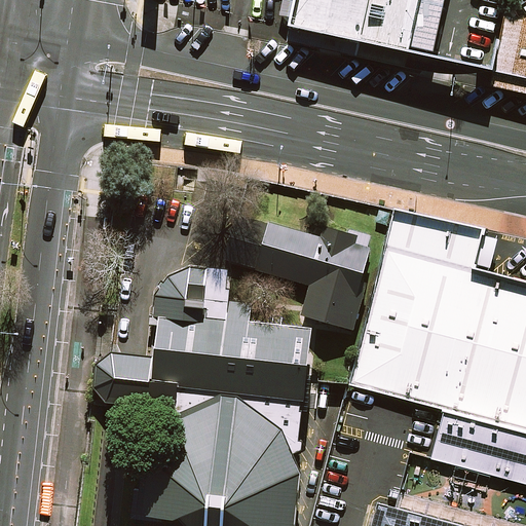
[(294,0),(289,27),(411,52),(421,0),(294,0)]
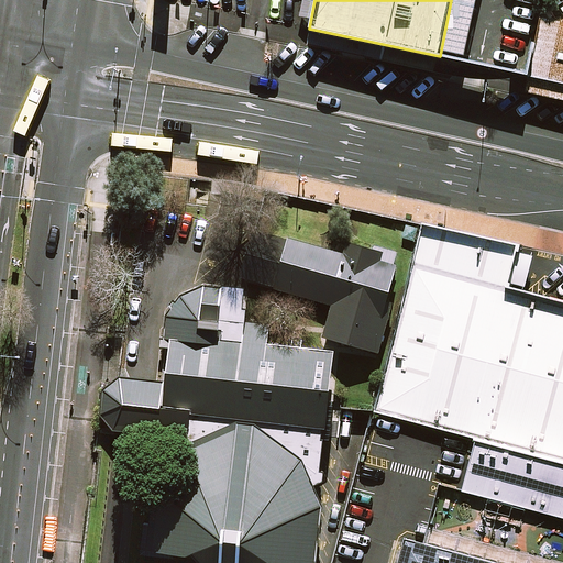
[(562,81),(562,20),(560,23),(541,20),(529,74),(562,81)]
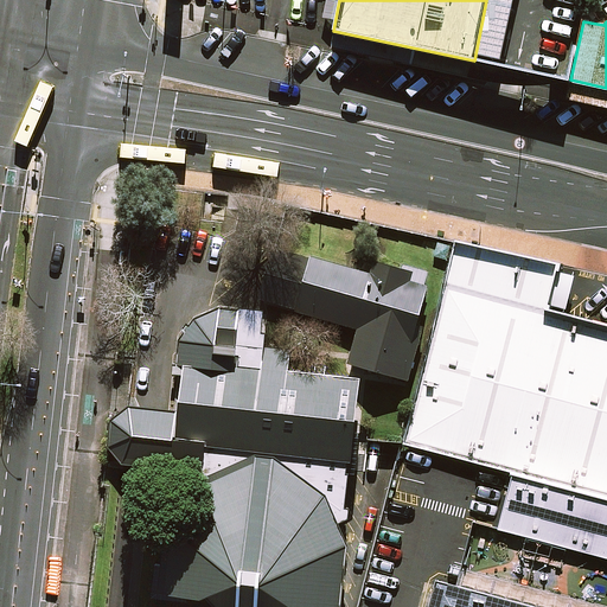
[(557,266),(458,244),(409,446),(512,472),(606,496),(606,328),(545,313),(557,266)]
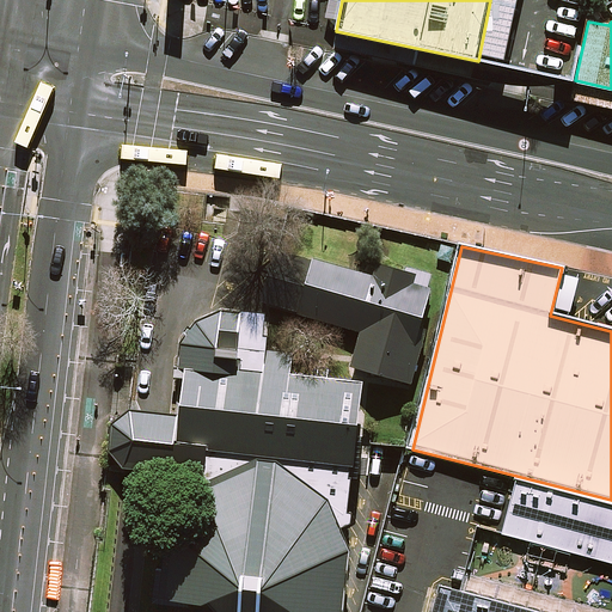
[(350,368),(410,384),(433,288),(429,287),(433,274),(407,268),(405,271),(377,262),(373,275),(275,250),(261,301),(360,332),(350,368)]
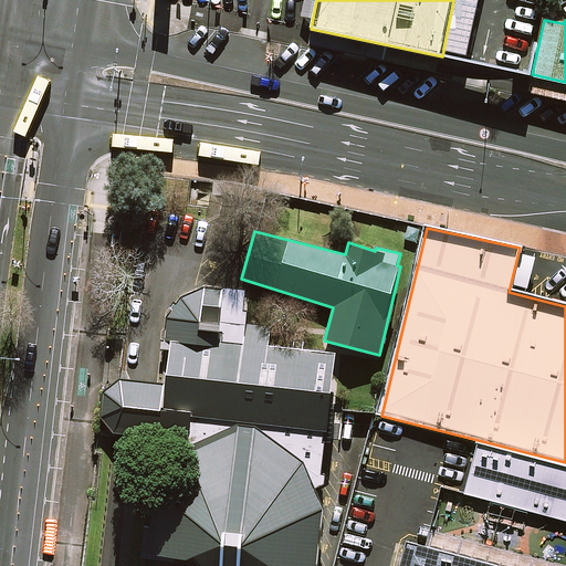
[(326,352),(173,341),(167,383),(122,379),(104,390),(102,416),(115,433),(153,436),(146,493),(142,553),(311,565),(315,507),(326,352)]
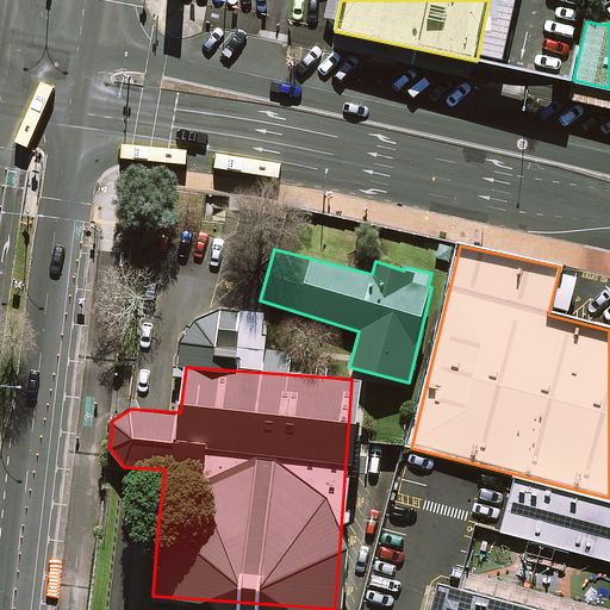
[(609,609),(609,498),(515,474),(499,534),(475,526),(459,592),(530,609),(609,609)]
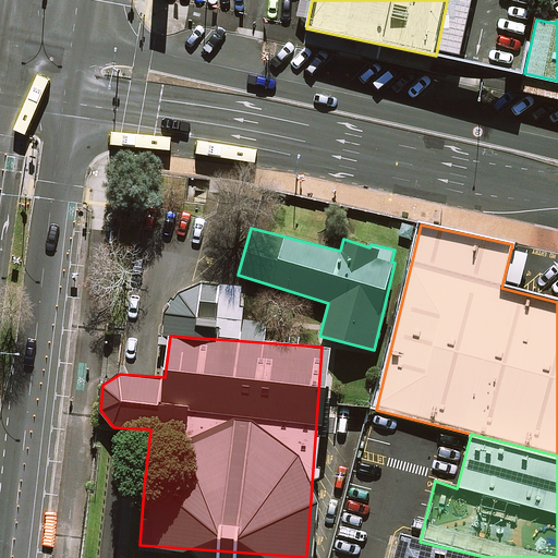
[(485,557),(420,542),(402,536),(396,557),(485,557)]
